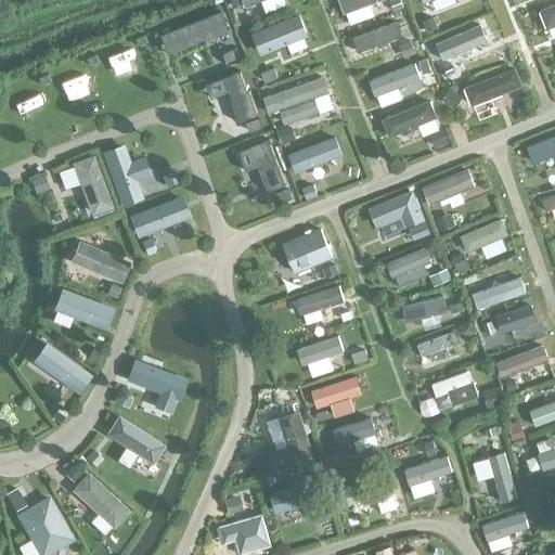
[(239,0),(229,0),(233,9),(242,5),(239,0)]
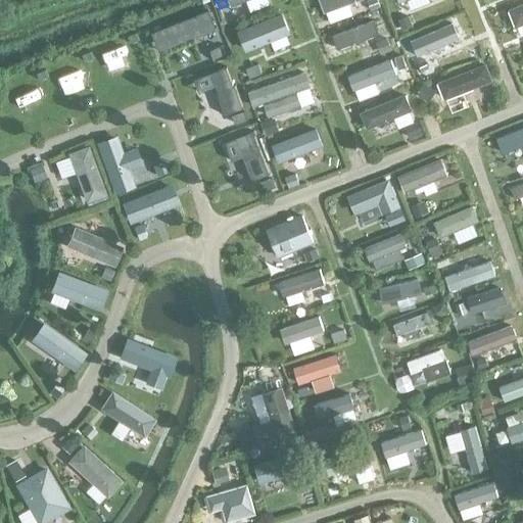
[(361,0),(316,0),(320,12),(362,0),(361,0)]
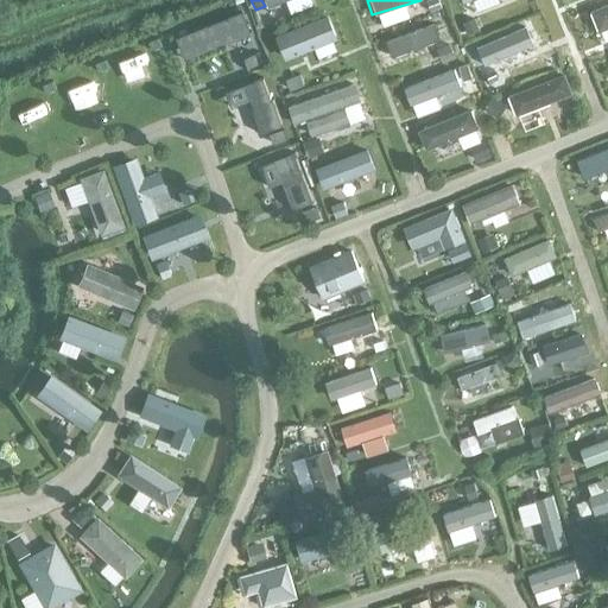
[(438,1),(429,5),(432,16),(442,12),(438,1)]
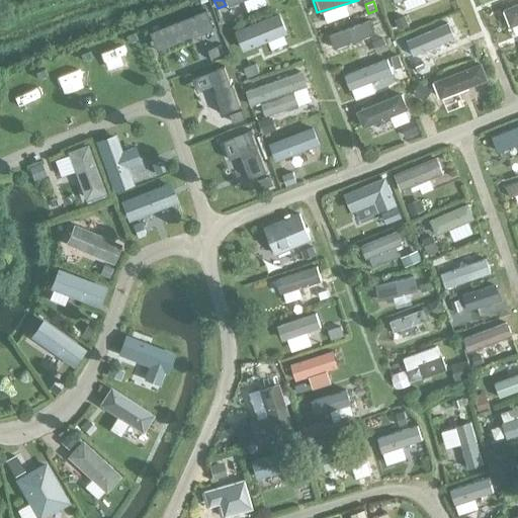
[(517,5),(505,11),(511,27),(517,24),(517,5)]
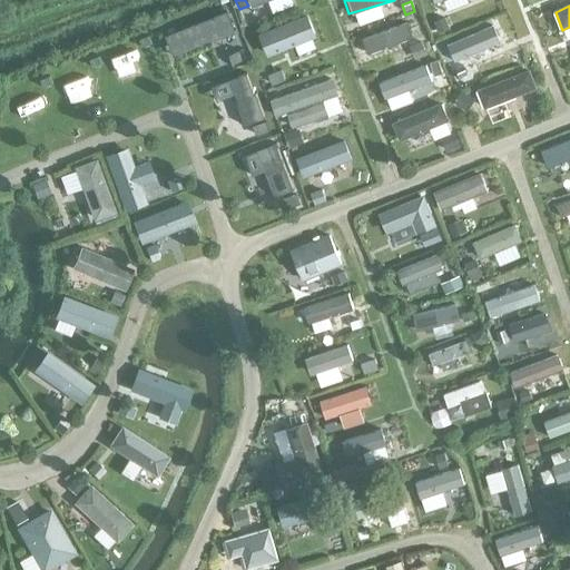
[(172,56),(233,31),(225,10),(163,36),(172,56)]
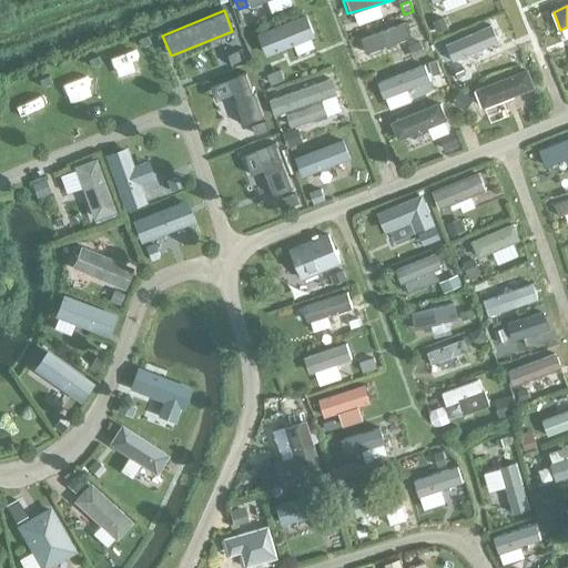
[(252,40),(264,60),(308,31),(296,11),(252,40)]
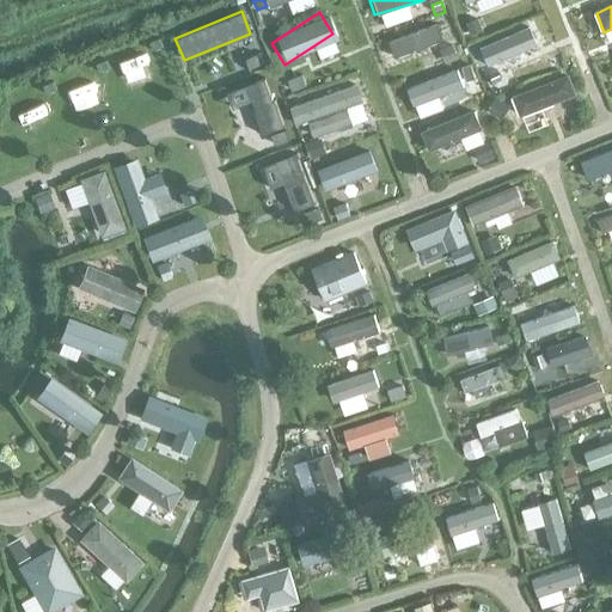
[(433,22),(438,36),(452,31),(446,17),(433,22)]
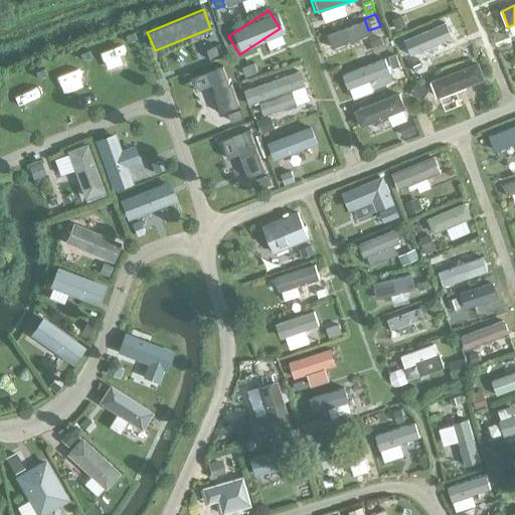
[(402,17),(393,20),(398,31),(406,27),(402,17)]
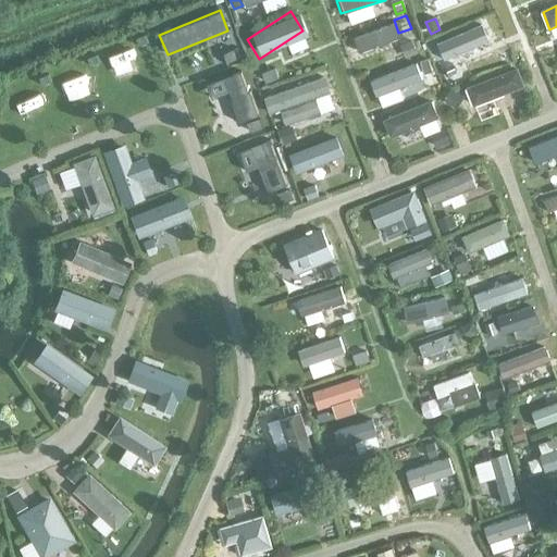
[(353,47),(396,40),(394,22),(350,28),(353,47)]
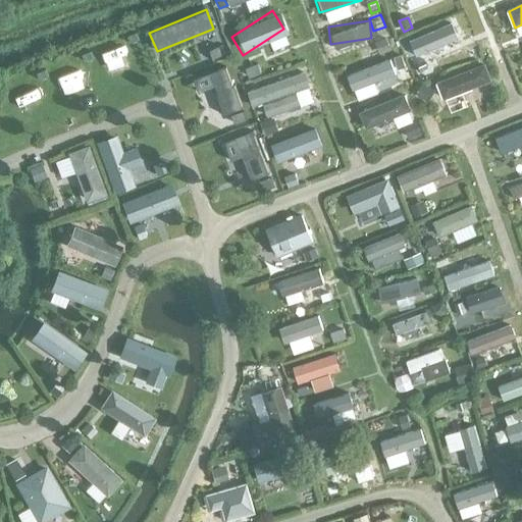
[(412,42),(417,54),(458,38),(453,25),(412,42)]
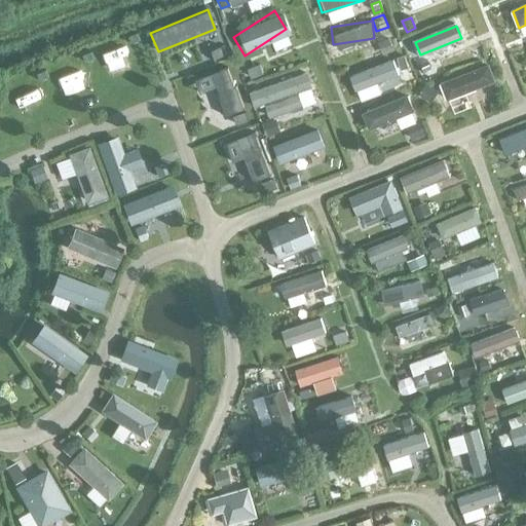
[(137,34),(126,37),(129,44),(139,41),(137,34)]
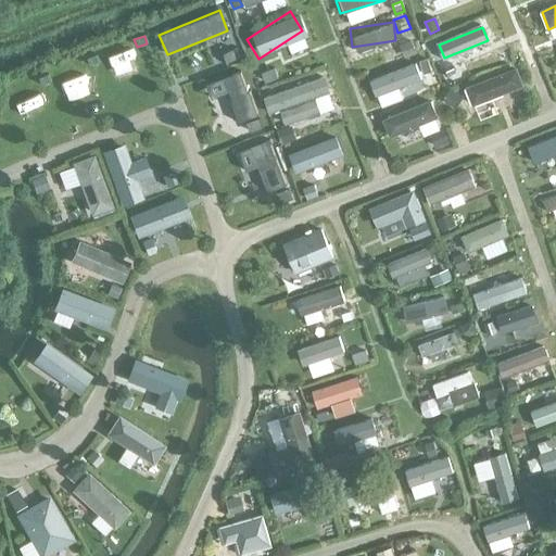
[(403,45),(407,59),(416,57),(411,42),(403,45)]
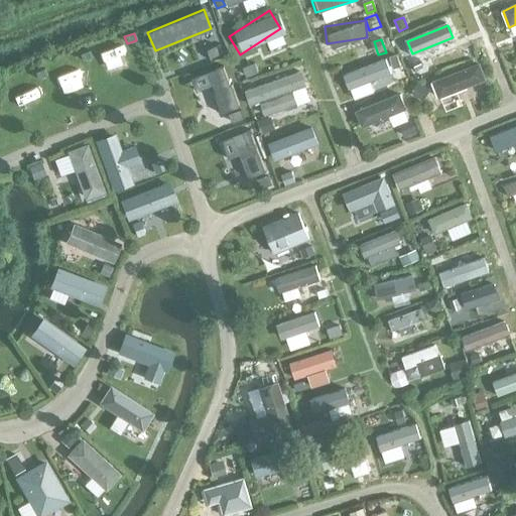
[(207,51),(210,60),(220,56),(217,47),(207,51)]
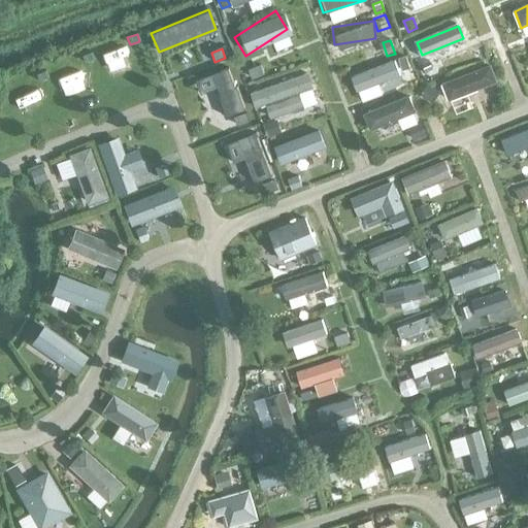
[(92,53),(81,57),(85,64),(94,60),(92,53)]
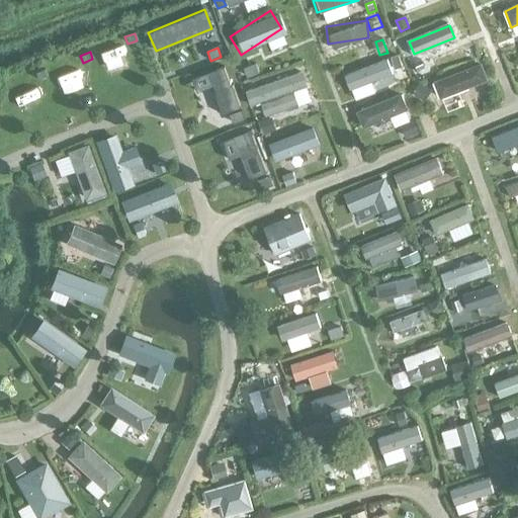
[(399,57),(392,59),(395,68),(402,66),(399,57)]
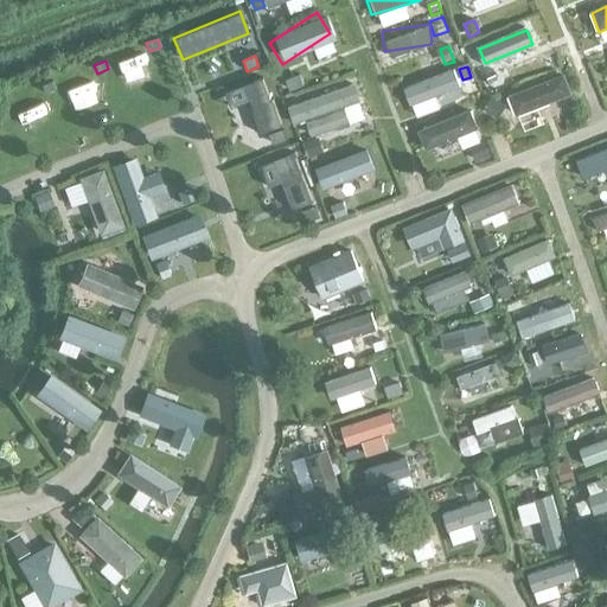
[(494,69),(485,72),(489,83),(498,80),(494,69)]
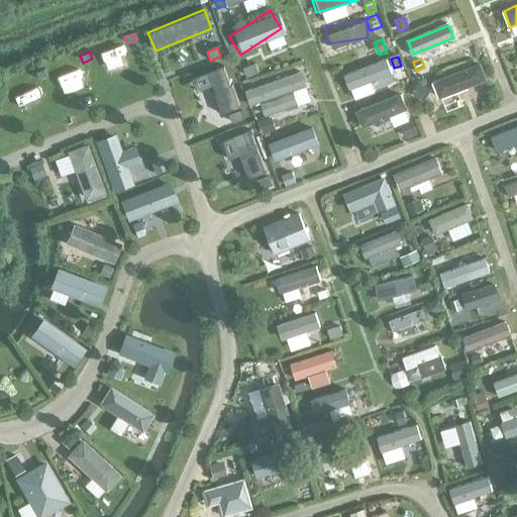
[(259,73),(255,63),(244,67),(247,77),(259,73)]
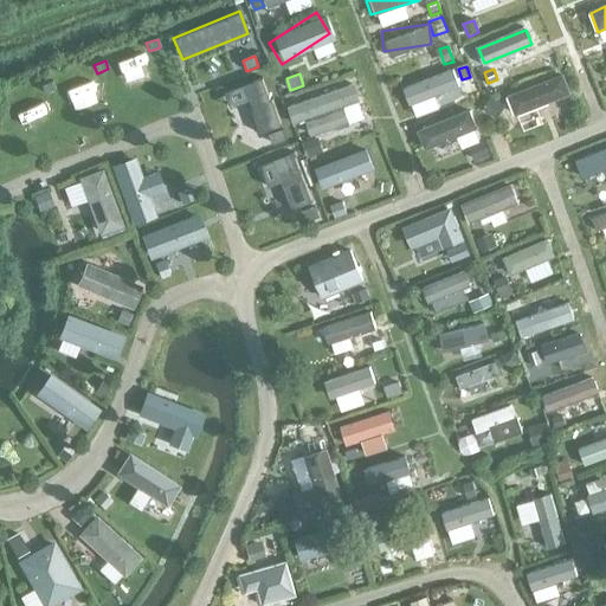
[(52,82),(42,86),(44,95),(55,89),(52,82)]
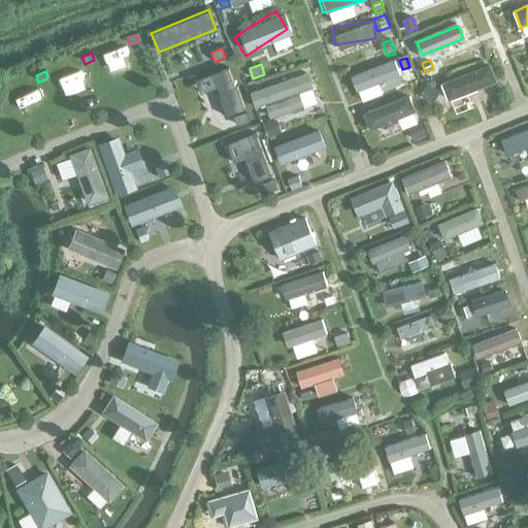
[(306,73),(252,93),(257,108),(268,104),(272,119),(291,112),(303,107),(299,94),(312,89),(306,73)]
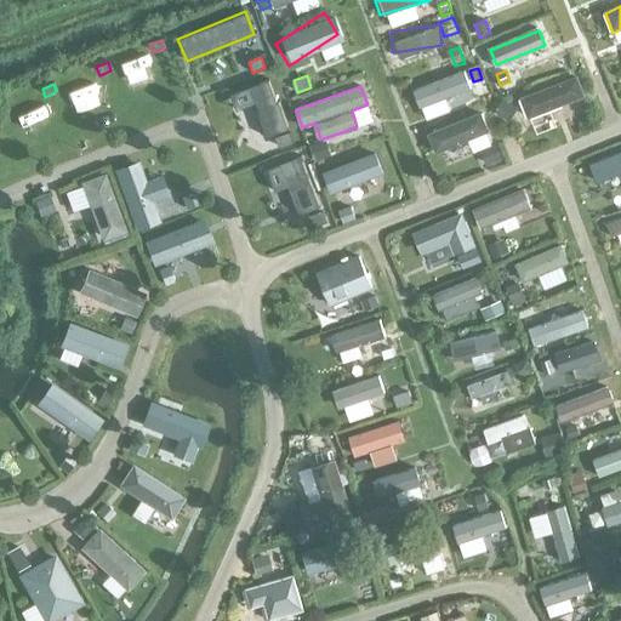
[(516,103),(506,98),(497,110),(511,119),(517,108),(518,106),(516,103)]
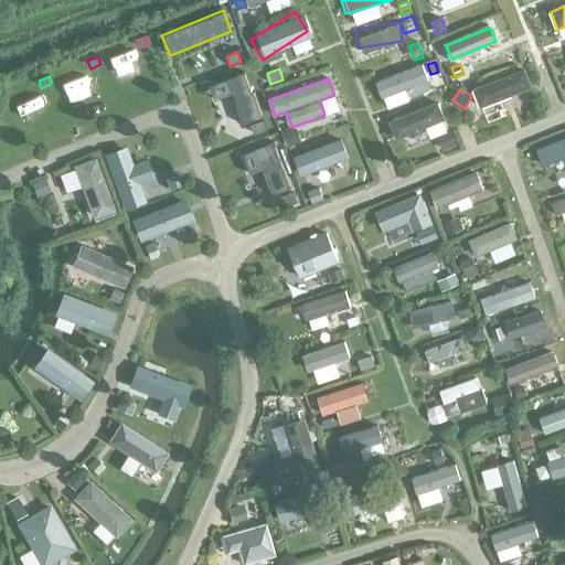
[(407,129),(436,117),(429,100),(401,113),(407,129)]
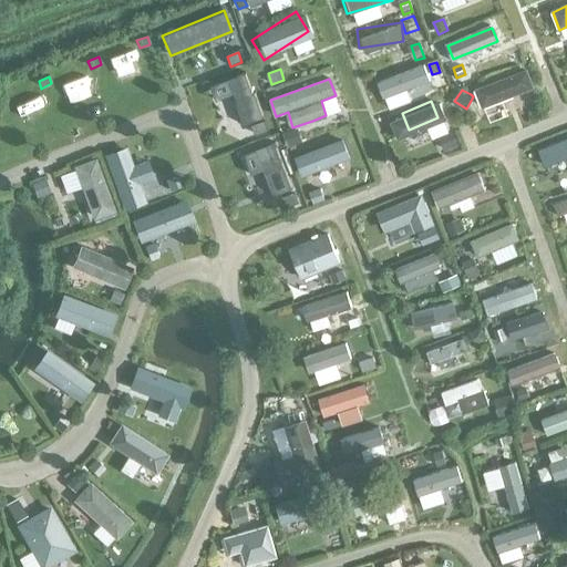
[(265,123),(254,127),(256,136),(268,132),(265,123)]
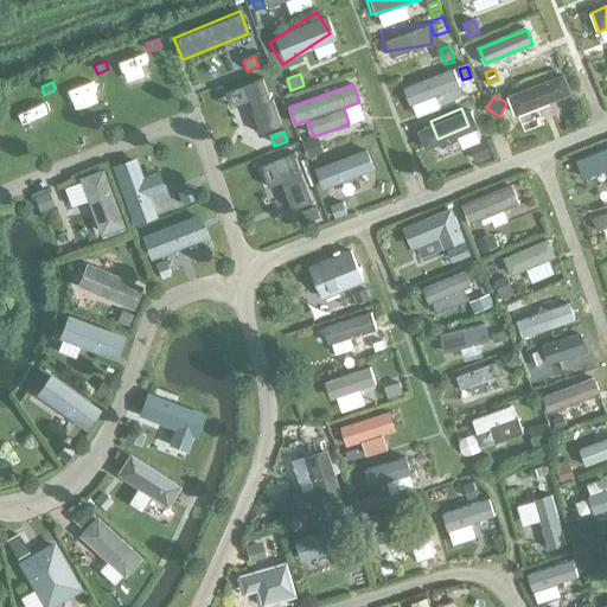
[(317,140),(305,145),(310,158),(321,153),(317,140)]
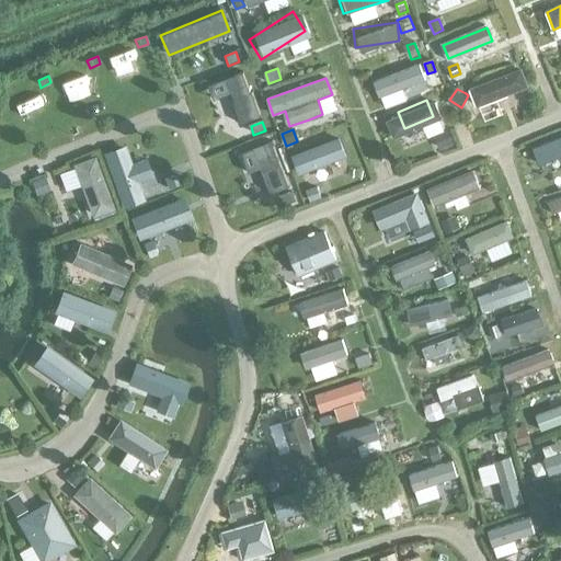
[(450,145),(446,134),(436,138),(439,148),(450,145)]
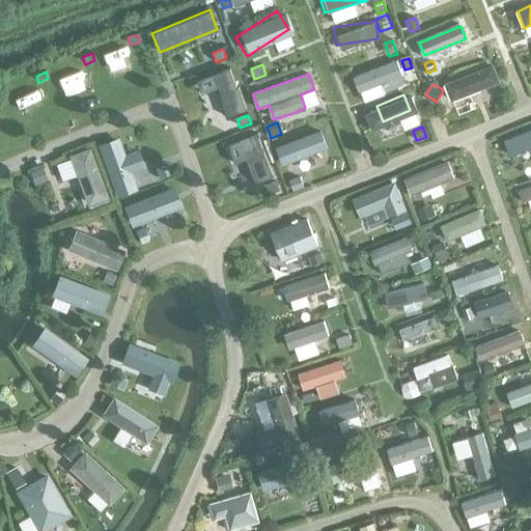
[(530,133),(501,145),(506,157),(530,146),(530,133)]
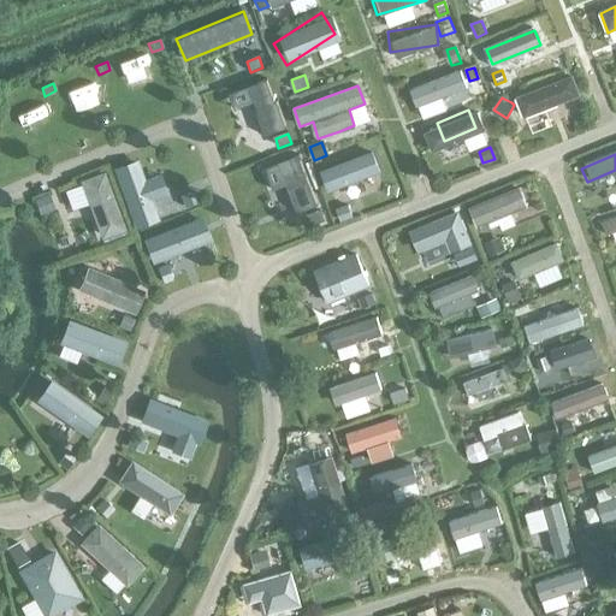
[(297,155),(264,167),(272,189),(285,184),(296,212),(315,205),(297,155)]
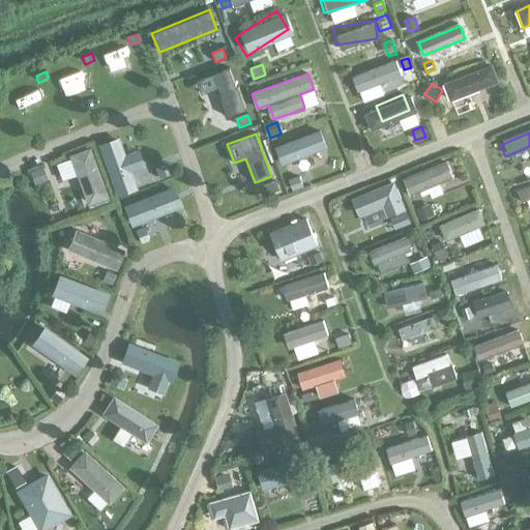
[(61,156),(84,205),(107,195),(84,146),(61,156)]
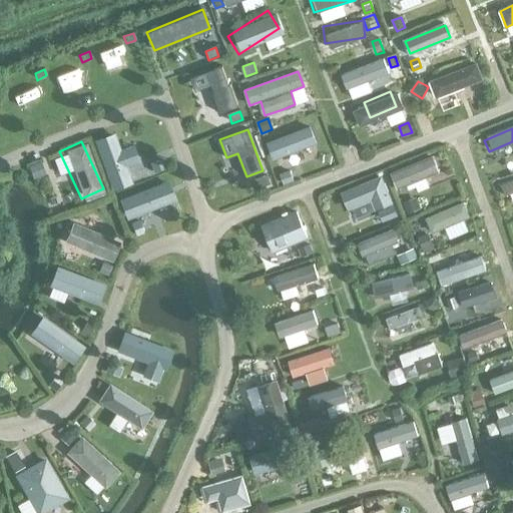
[(398,192),(446,180),(439,155),(391,168),(398,192)]
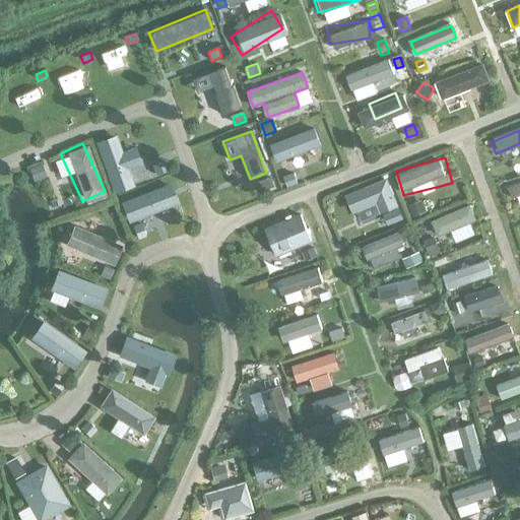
[(166,163),(152,167),(155,176),(169,172),(166,163)]
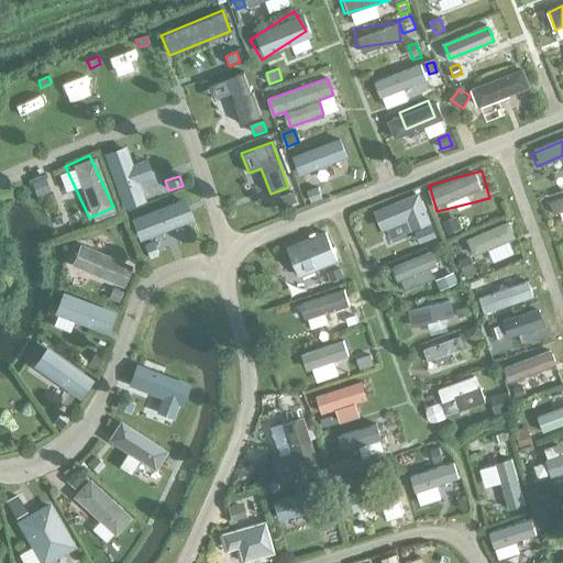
[(44,179),(32,184),(36,198),(50,192),(44,179)]
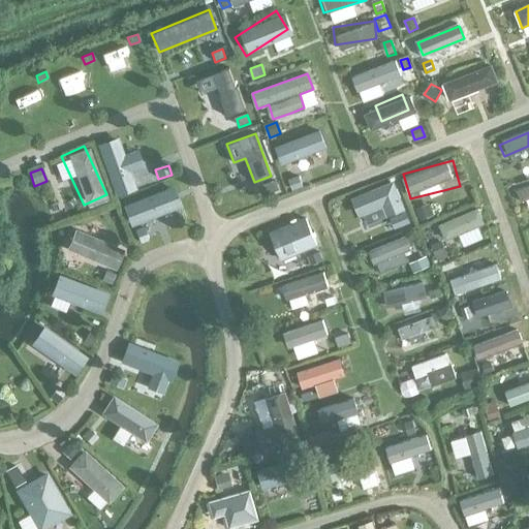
[(291,190),(302,186),(299,176),(287,180),(291,190)]
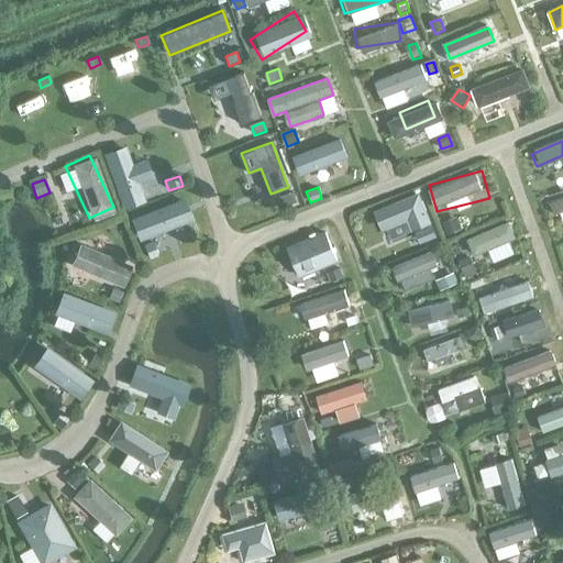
[(419,192),(375,210),(383,230),(387,228),(409,219),(414,229),(430,221),(419,192)]
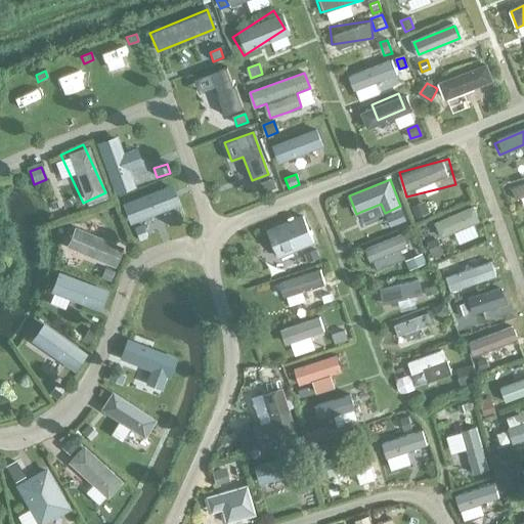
[(523,180),(511,183),(516,207),(523,205),(523,180)]
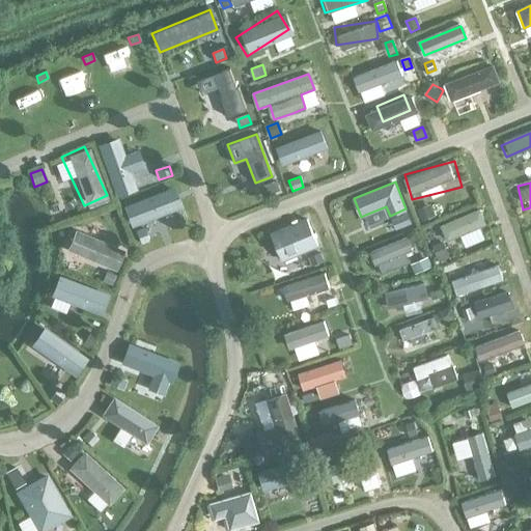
[(277,193),(275,185),(262,189),(266,197),(277,193)]
